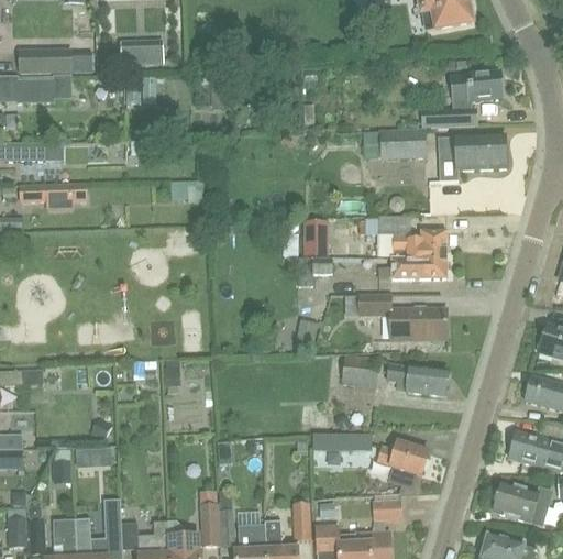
[(419,0),(421,11),(420,11),(424,30),(435,28),(470,21),(470,15),(473,12),(471,3),(466,2),(466,0),(419,0)]
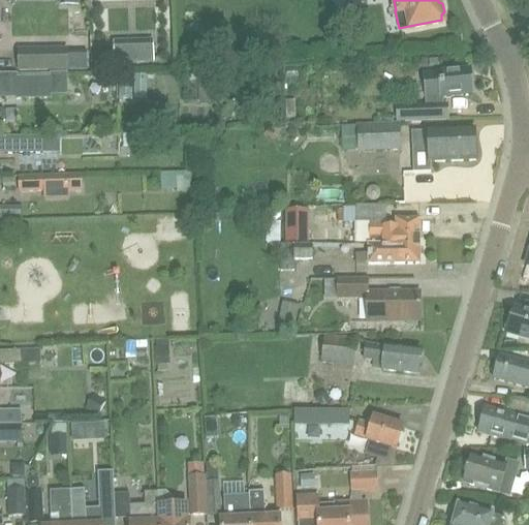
[(114,59),(154,58),(153,35),(113,36),(114,59)]
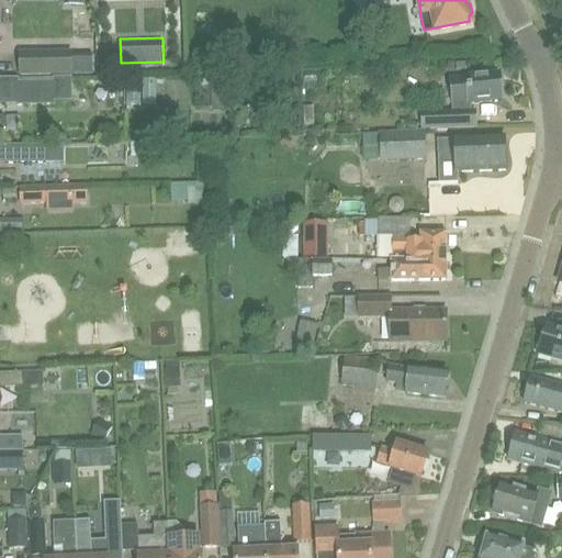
[(78,46),(78,62),(101,60),(100,45),(78,46)]
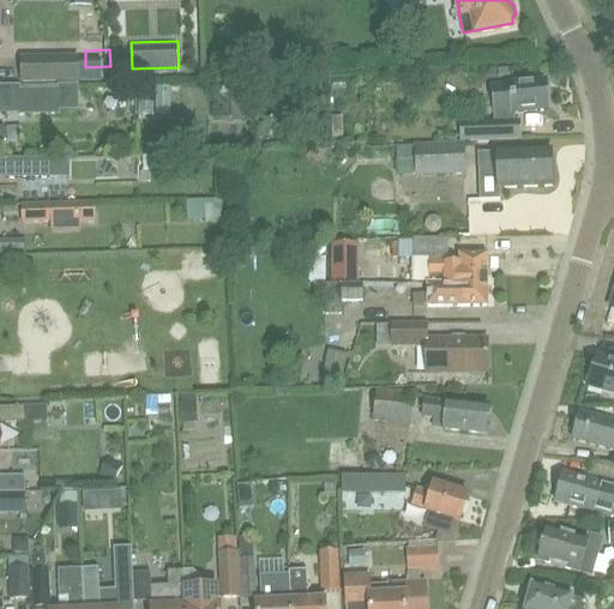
[(19,80),(78,78),(77,52),(19,53),(19,80)]
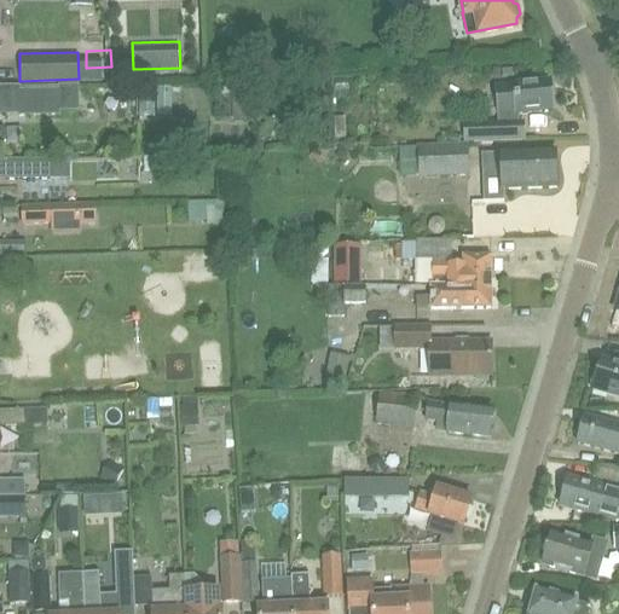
[(247,115),(244,74),(230,75),(230,77),(212,77),(212,93),(226,92),(227,116),(247,115)]
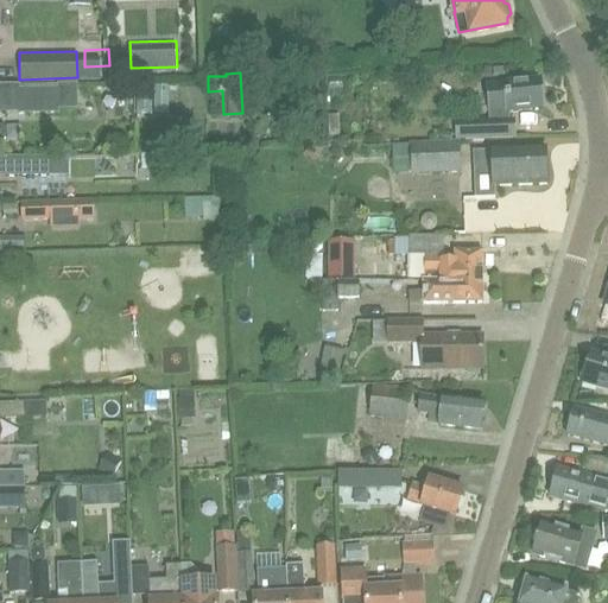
[(504,81),(487,82),(489,108),(488,108),(488,115),(455,116),(455,137),(514,135),(514,116),(508,116),(508,108),(542,105),(538,75),(504,77),(504,81)]
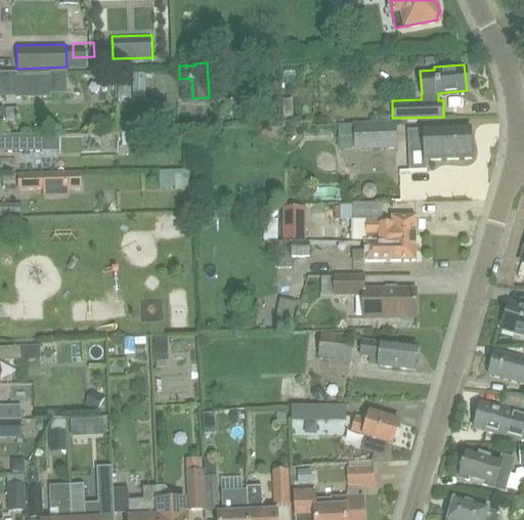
[(50,95),(50,92),(67,91),(67,70),(48,70),(48,73),(12,74),(13,96),(50,95)]
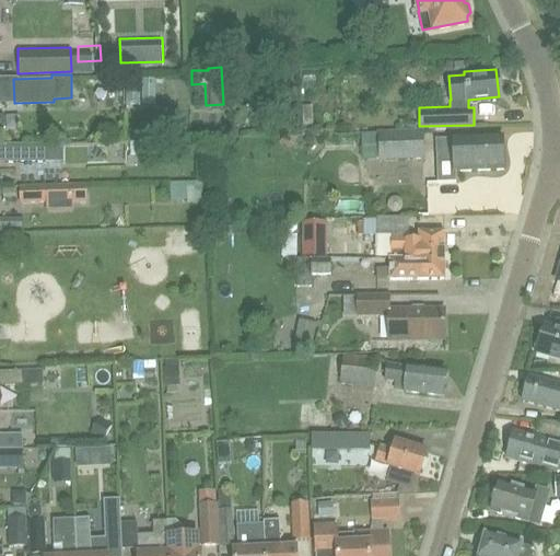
[(422,127),(376,129),(377,130),(360,131),(361,157),(377,155),(377,158),(423,155),(422,127)]
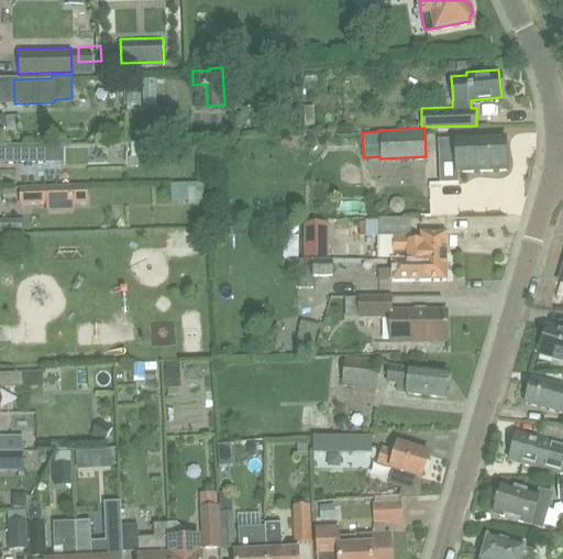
[(439,179),(457,179),(457,168),(505,167),(504,134),(455,135),(455,136),(443,136),(444,152),(438,152),(439,179)]
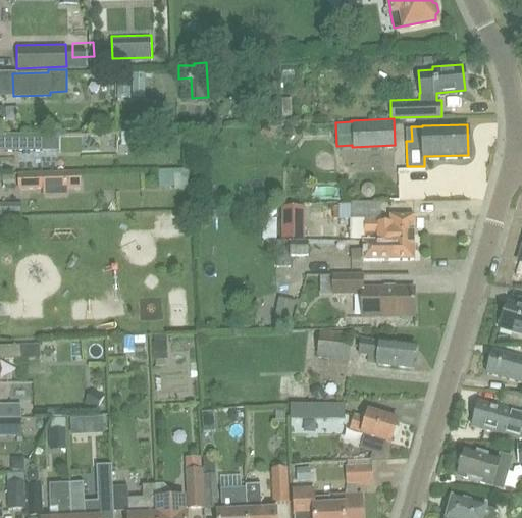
[(127,143),(150,142),(149,128),(126,130),(127,143)]
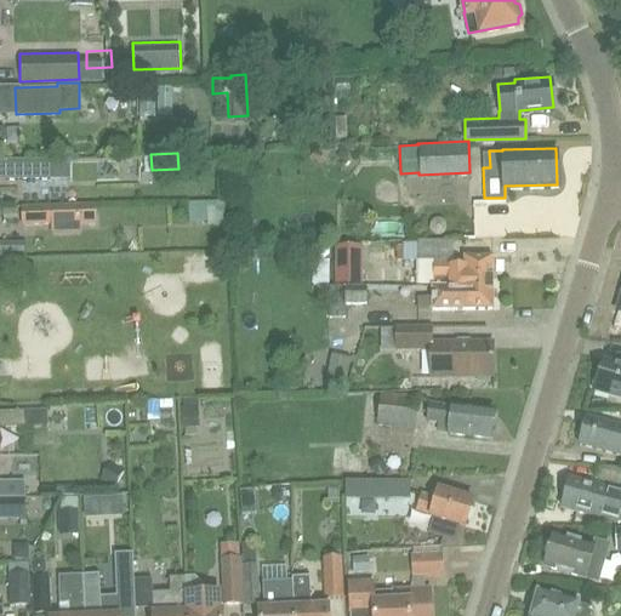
[(193,164),(206,163),(206,153),(193,154),(193,164)]
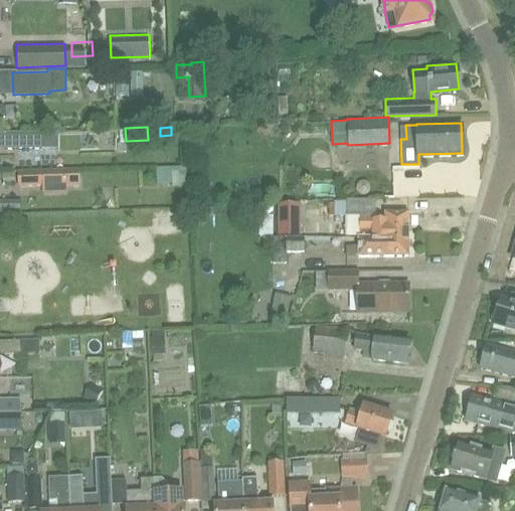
[(41,131),(3,131),(3,147),(41,147),(41,131)]
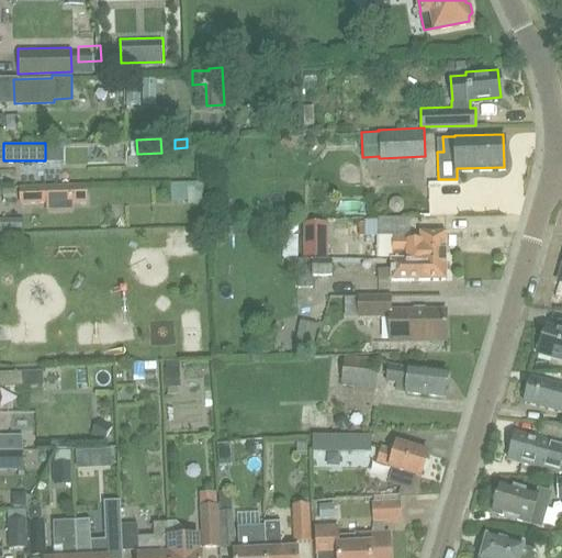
[(206,189),(205,169),(172,171),(173,190),(206,189)]
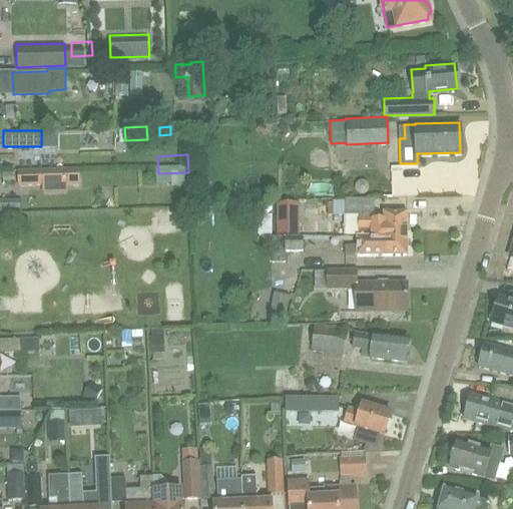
[(19,183),(56,182),(55,167),(46,168),(45,161),(18,162),(19,183)]
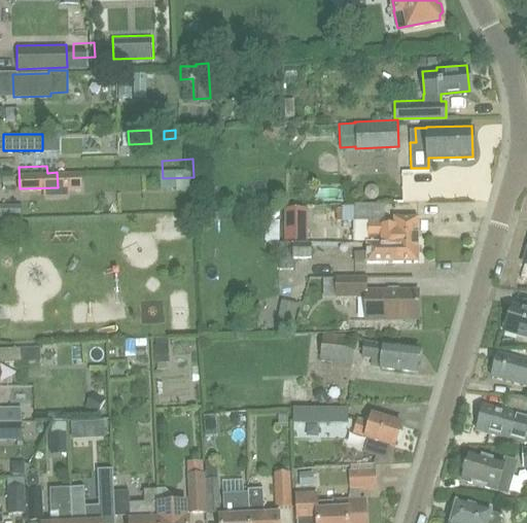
[(7,204),(28,203),(27,190),(6,193),(7,204)]
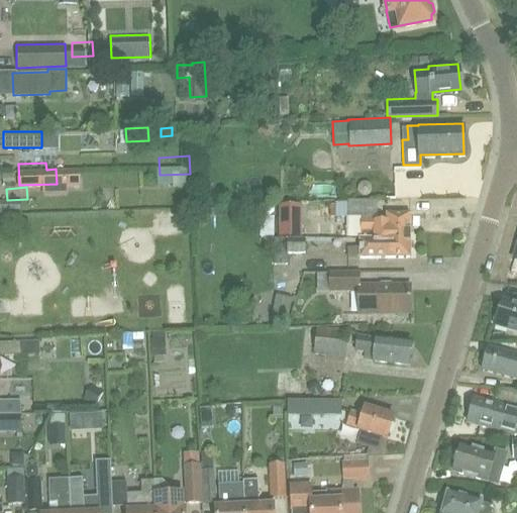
[(392,227),(409,227),(409,211),(386,211),(386,215),(377,215),(377,198),(346,198),(347,214),(348,214),(348,230),(362,230),(362,229),(375,229),(374,235),(374,239),(388,239),(388,233),(392,233),(392,227)]
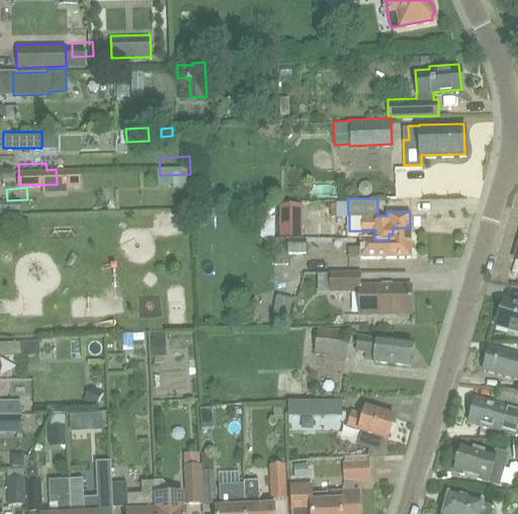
[(278,201),(279,236),(303,235),(301,200),(278,201)]
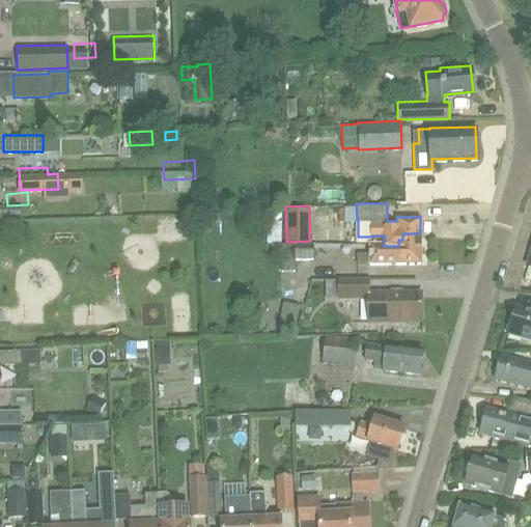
[(281,207),(252,209),(253,221),(266,220),(267,241),(280,241),(280,220),(281,220),(281,207)]
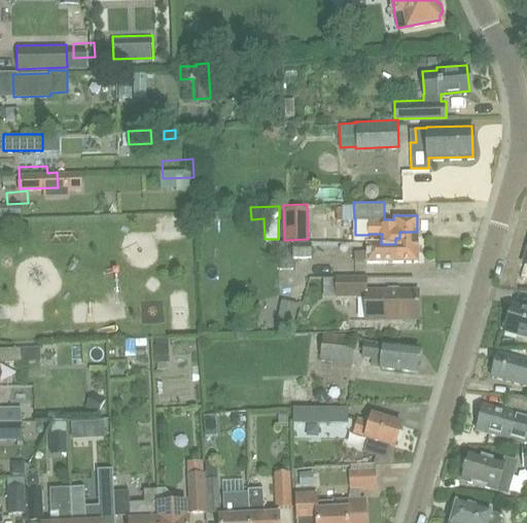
[(381,244),(381,240),(365,240),(365,249),(354,249),(354,259),(365,259),(417,259),(417,232),(399,232),(399,238),(395,238),(395,244),(381,244)]
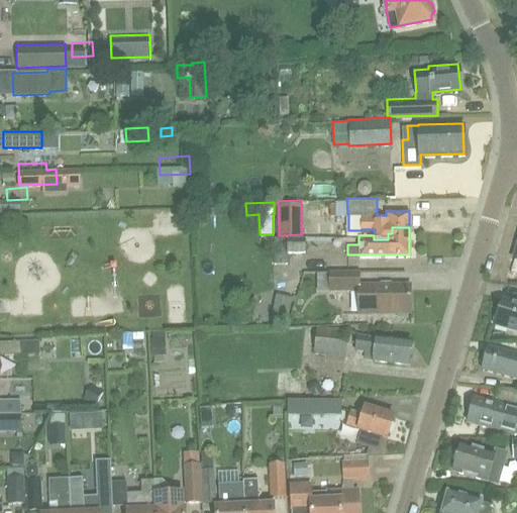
[(273,236),(274,262),(287,261),(286,250),(305,250),(305,234),(273,236)]
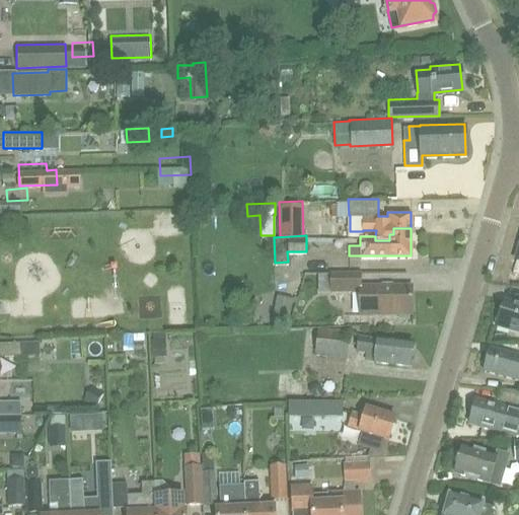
[(360,271),(330,271),(330,272),(317,272),(317,291),(330,291),(360,291),(360,313),(412,312),(412,284),(360,285),(360,271)]
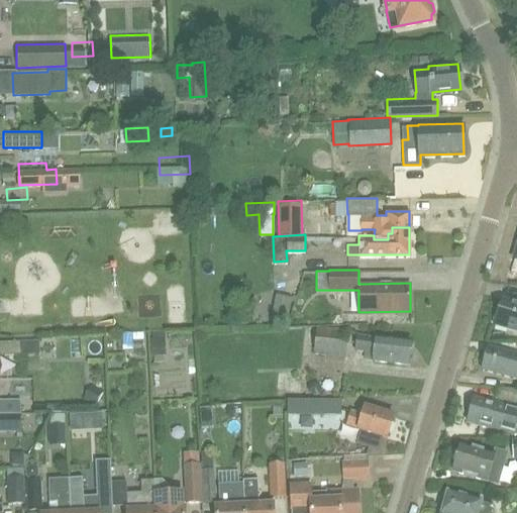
[(516,300),(502,296),(498,311),(495,312),(493,317),(495,320),(495,323),(516,329),(516,300)]
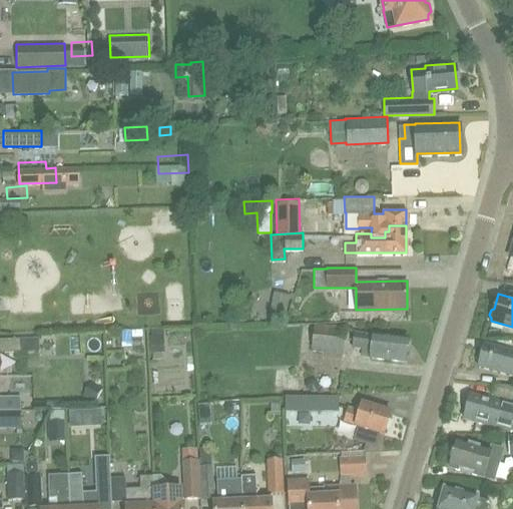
[(344,325),(313,322),(311,351),(342,353),(344,325)]
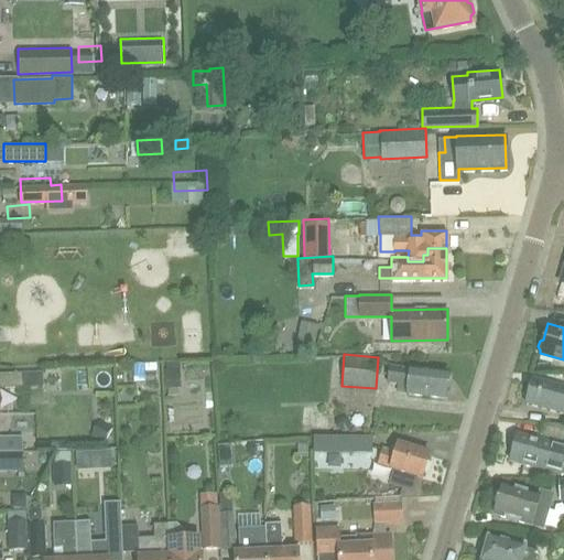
[(445,396),(447,368),(411,364),(411,366),(389,364),(388,379),(409,383),(408,391),(445,396)]
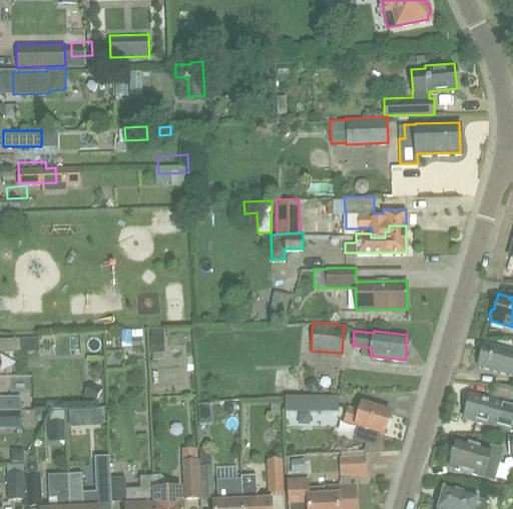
[(38,337),(0,337),(0,351),(39,350),(38,337)]
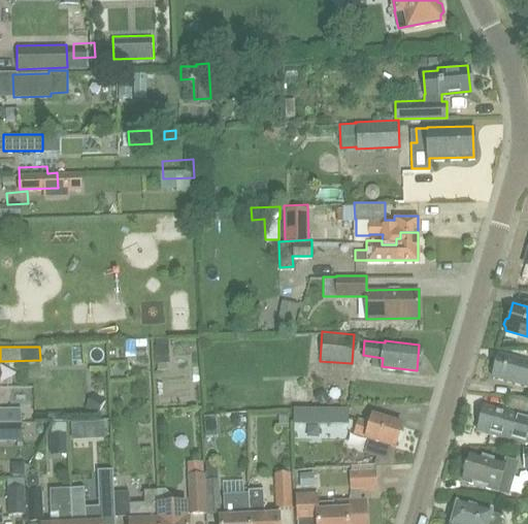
[(167,360),(167,347),(155,347),(155,361),(167,360)]
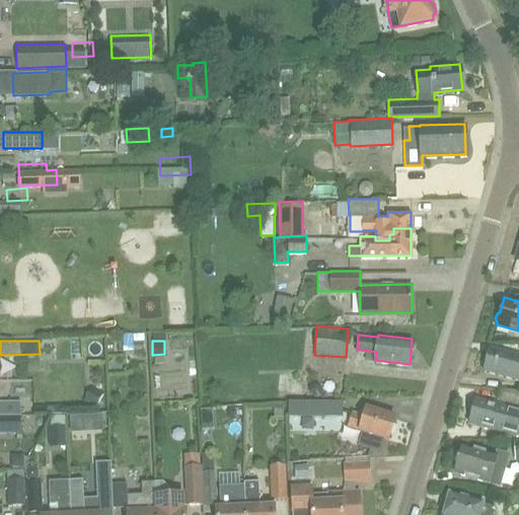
[(518,378),(518,374),(518,354),(491,346),(488,355),(484,355),(482,362),(485,365),(484,369),(518,378)]
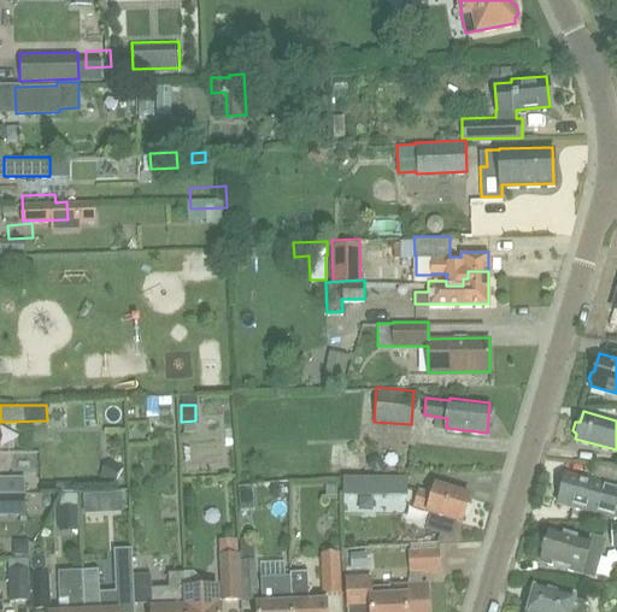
[(368,454),(370,437),(356,436),(353,453),(368,454)]
